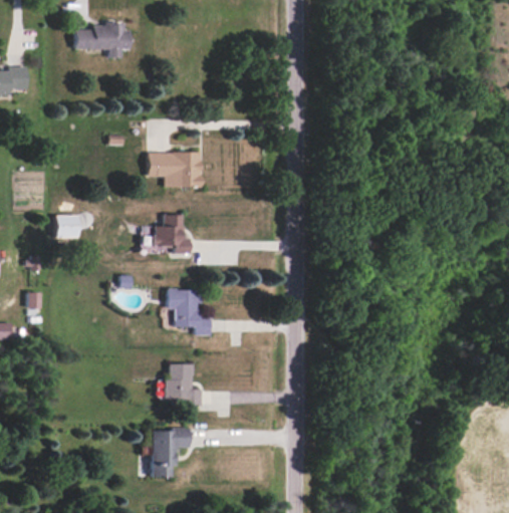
[(75,29),(75,49),(109,49),(109,58),(122,58),(122,49),(130,50),(130,23),(106,23),(106,25),(94,25),(94,29),(75,29)]
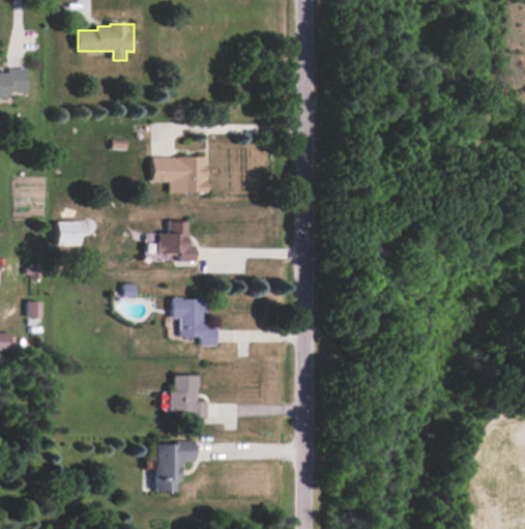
[(30,68),(10,69),(10,74),(0,72),(0,97),(11,98),(11,92),(30,92),(30,68)]
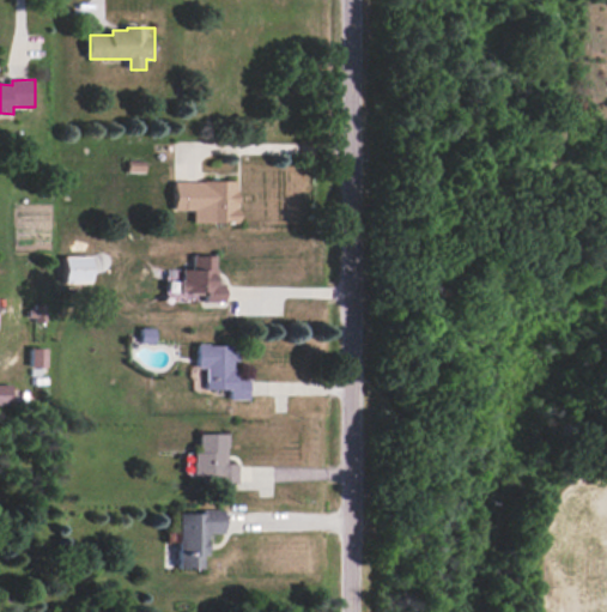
[(176,182),(177,211),(196,211),(196,224),(241,223),(241,181),(176,182)]
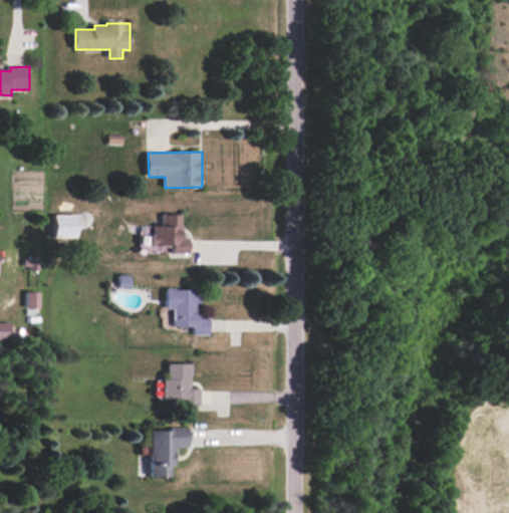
[(191,254),(191,238),(185,239),(184,215),(165,215),(165,226),(155,227),(155,246),(175,245),(175,254),(191,254)]
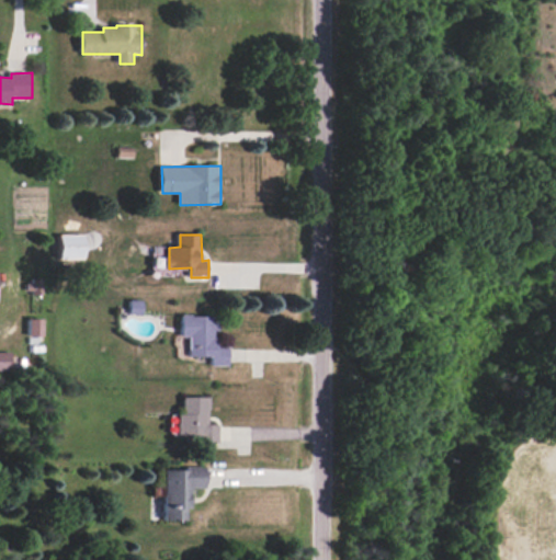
[(47,294),(47,281),(31,281),(31,294),(47,294)]
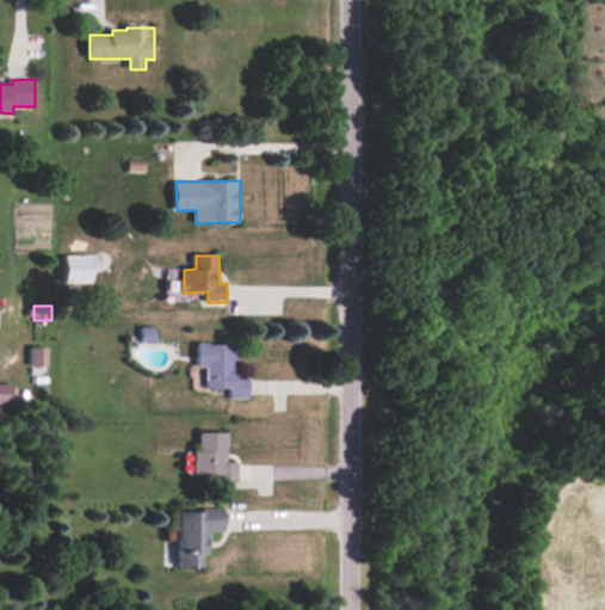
[(208,389),(233,389),(232,399),(251,399),(252,373),(238,373),(239,362),(240,362),(240,345),(199,344),(199,368),(208,368),(208,389)]
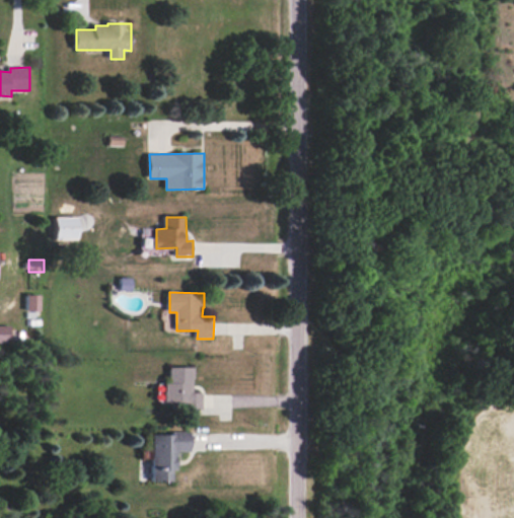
[(44,311),(44,295),(30,295),(30,311),(44,311)]
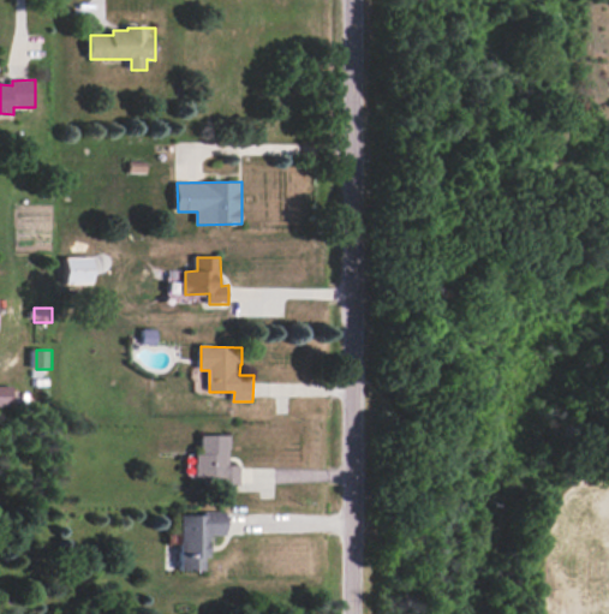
[(0,386),(0,406),(17,407),(17,386),(0,386)]
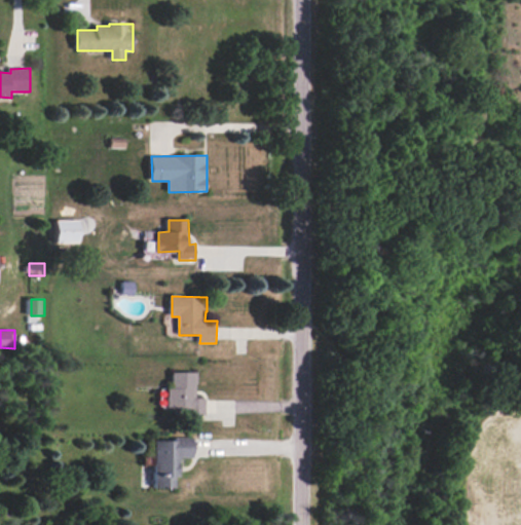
[(174,373),(174,388),(170,388),(169,413),(207,414),(208,399),(198,399),(198,373),(174,373)]
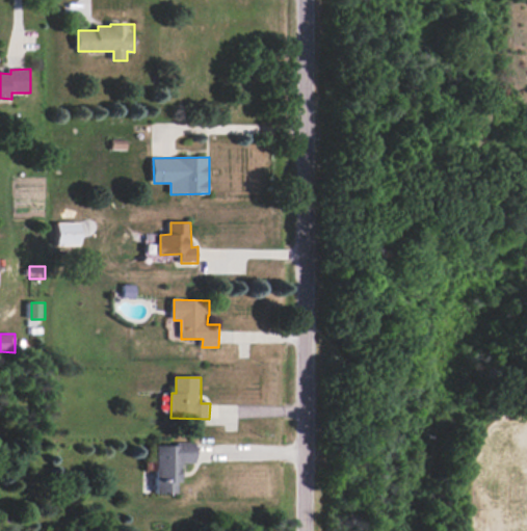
[(198,445),(159,444),(158,494),(179,495),(180,483),(183,483),(184,463),(198,463),(198,445)]
